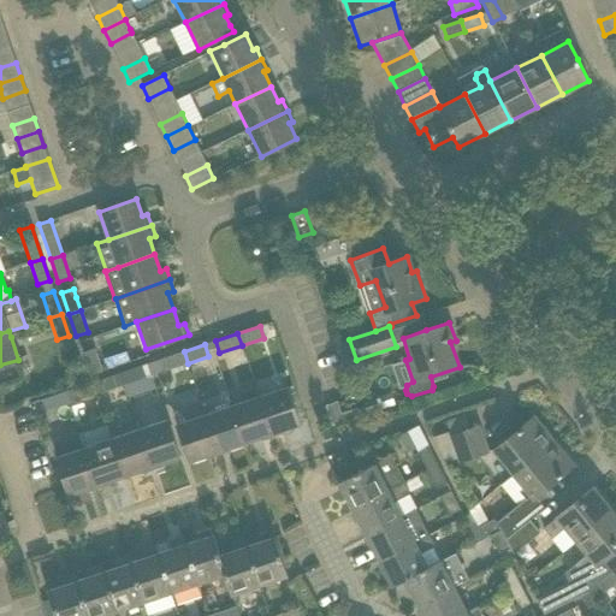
[(94,351),(83,355),(90,375),(101,372),(94,351)]
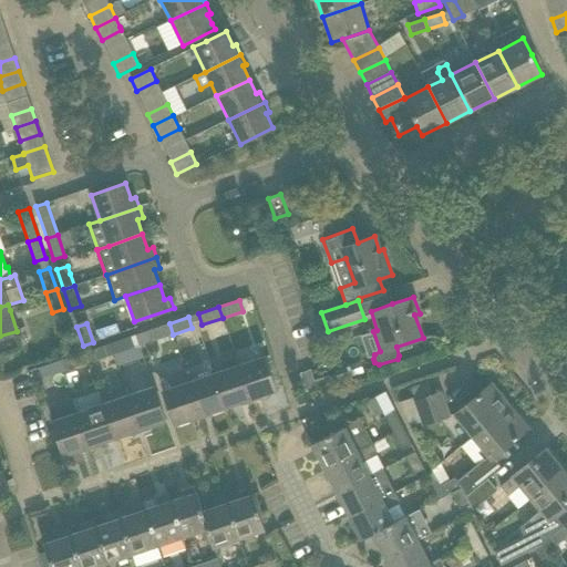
[(169,323),(135,336),(140,346),(173,334),(169,323)]
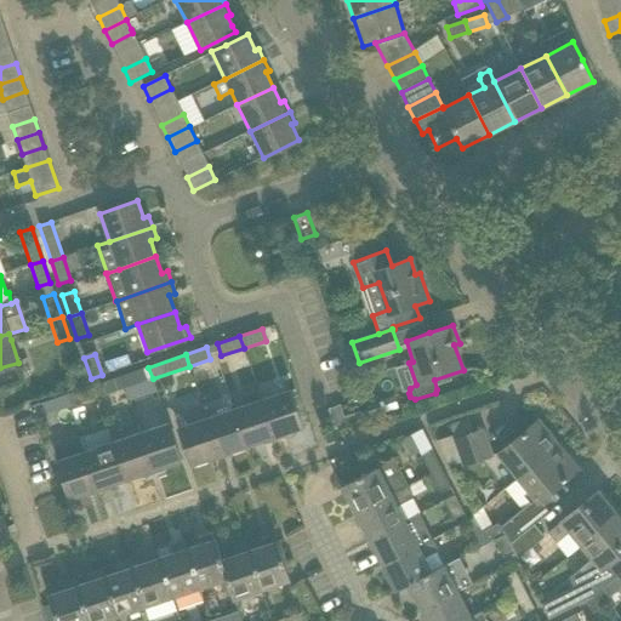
[(147,381),(143,369),(120,376),(125,388),(147,381)]
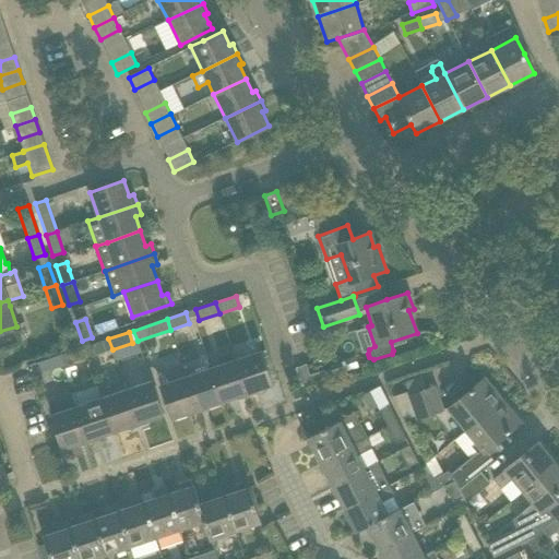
[(113,349),(108,339),(90,345),(93,356),(113,349)]
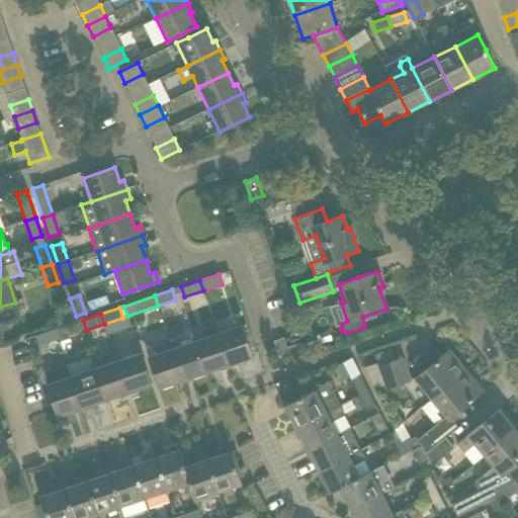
[(76,333),(73,324),(56,330),(58,335),(59,339),(76,333)]
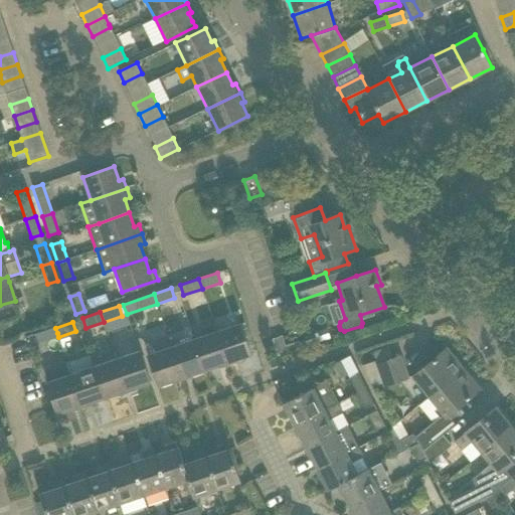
[(228,365),(216,332),(214,324),(204,327),(207,335),(194,339),(204,370),(217,366),(218,368),(228,365)]
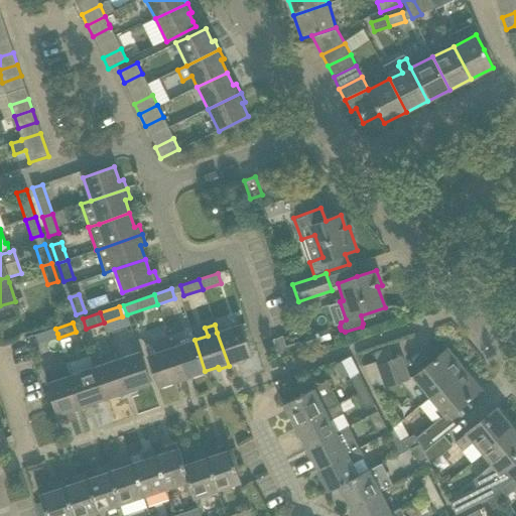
[(241,325),(222,331),(217,333),(229,366),(238,363),(237,360),(251,356),(241,325)]
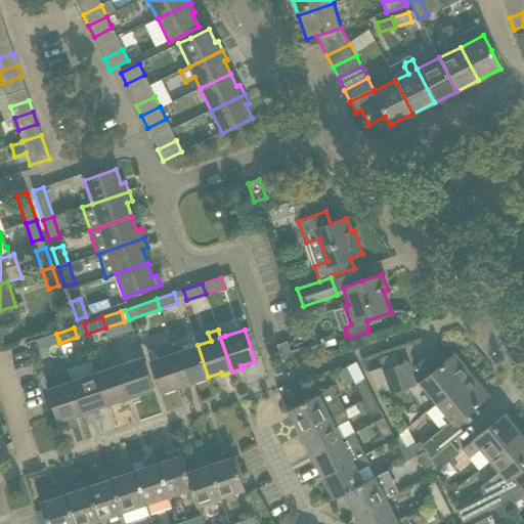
[(58,339),(56,334),(37,340),(40,350),(47,347),(59,343),(58,339)]
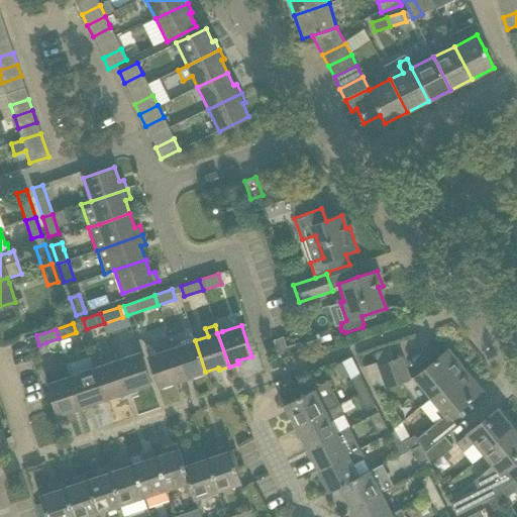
[(301,343),(287,347),(283,337),(274,340),(280,357),(303,349),(301,343)]
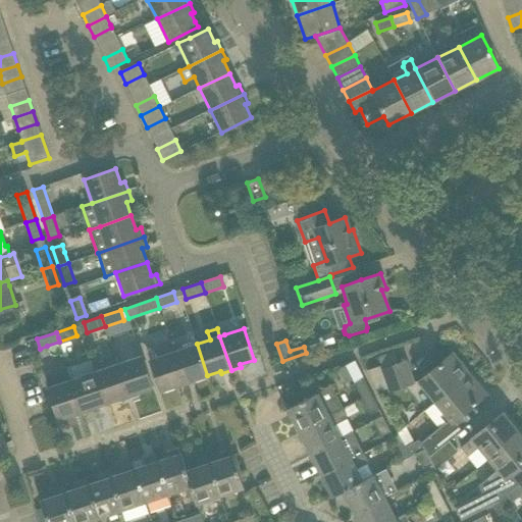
[(59,342),(47,346),(51,357),(63,353),(59,342)]
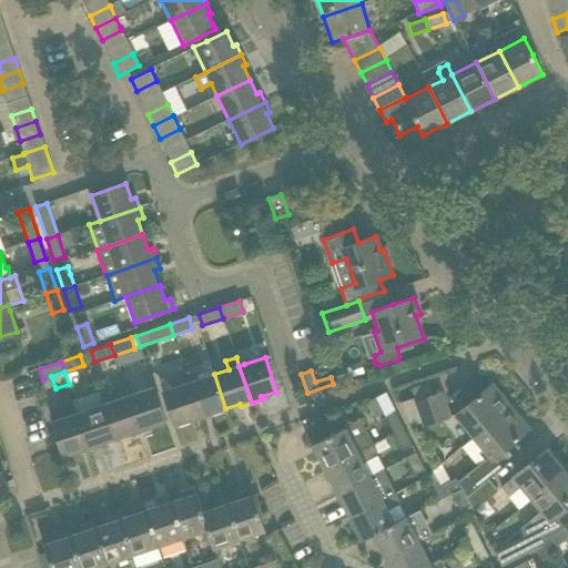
[(201,421),(189,383),(185,373),(171,377),(175,387),(163,392),(168,405),(174,426),(190,421),(191,424),(201,421)]
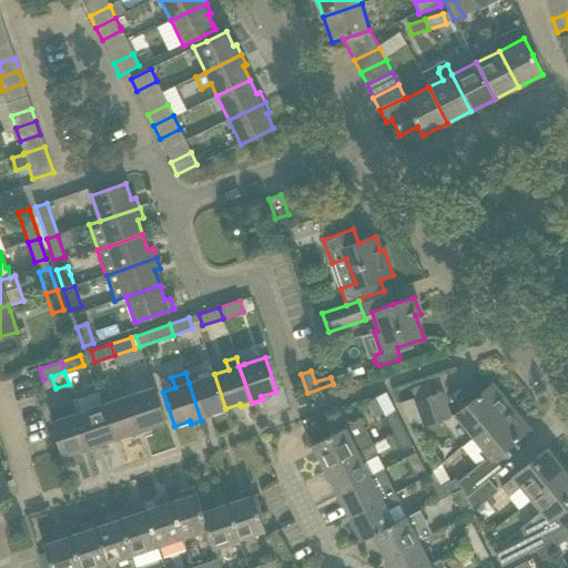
[(225,408),(214,374),(189,383),(201,421),(212,417),(211,414),(225,408)]
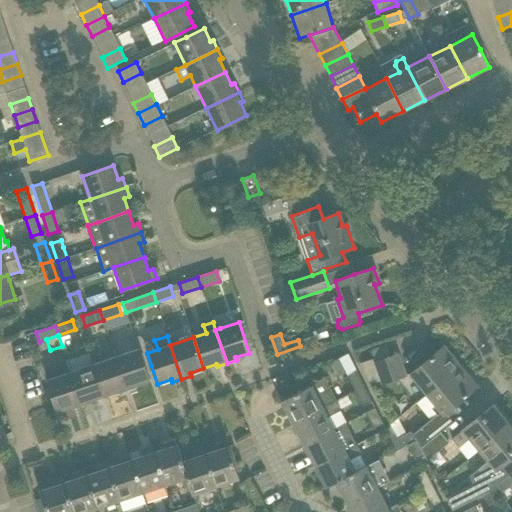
[(427,394),(460,367),(443,347),(410,374),(427,394)]
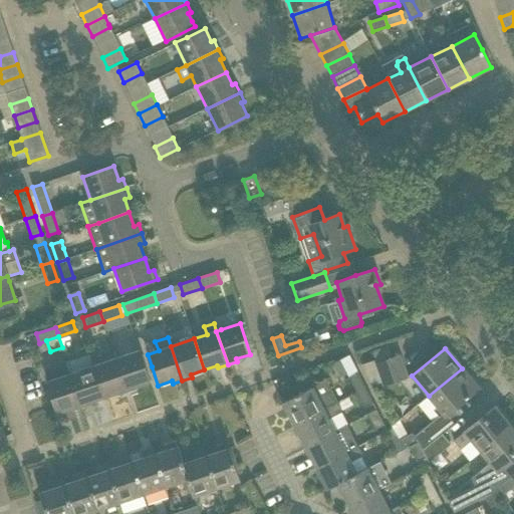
[(150,381),(143,362),(139,350),(115,358),(127,393),(137,390),(136,387),(150,381)]
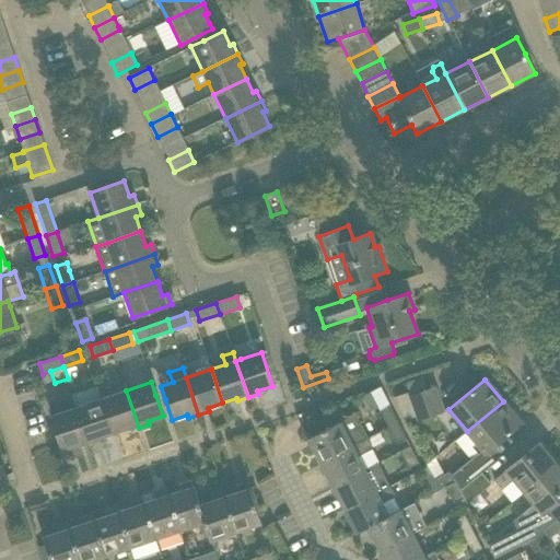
[(383,385),(369,393),(376,408),(391,401),(383,385)]
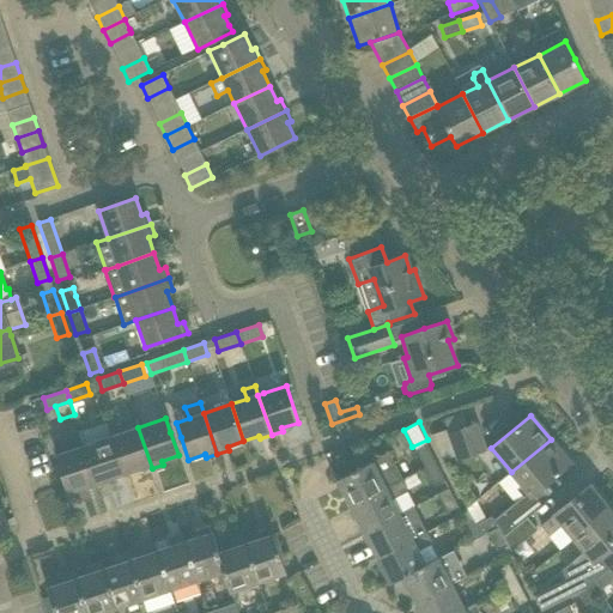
[(123,474),(111,437),(107,423),(79,432),(84,447),(97,486),(109,483),(108,479),(123,474)]
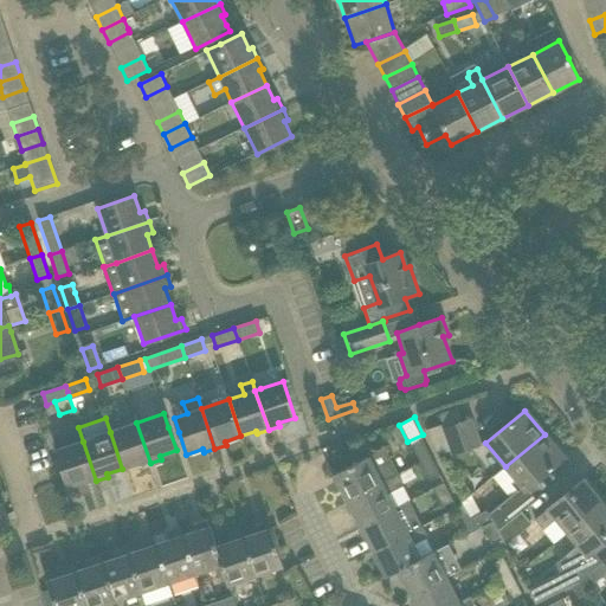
[(471,420),(444,429),(452,453),(479,444),(471,420)]
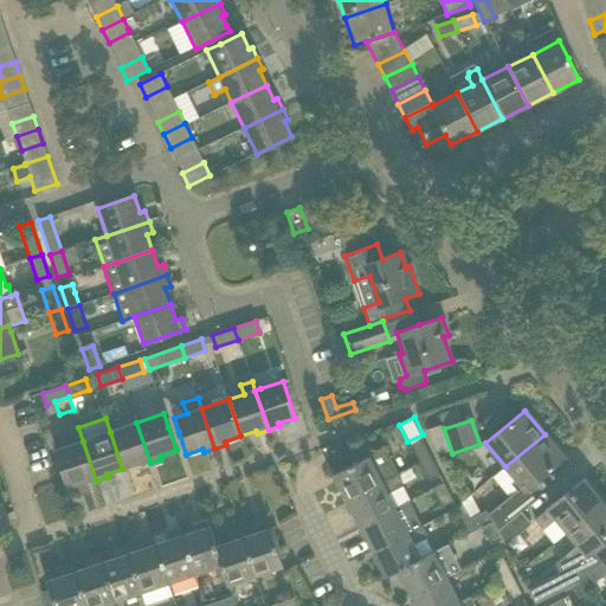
[(150,463),(136,423),(110,432),(122,469),(139,463),(139,466),(150,463)]
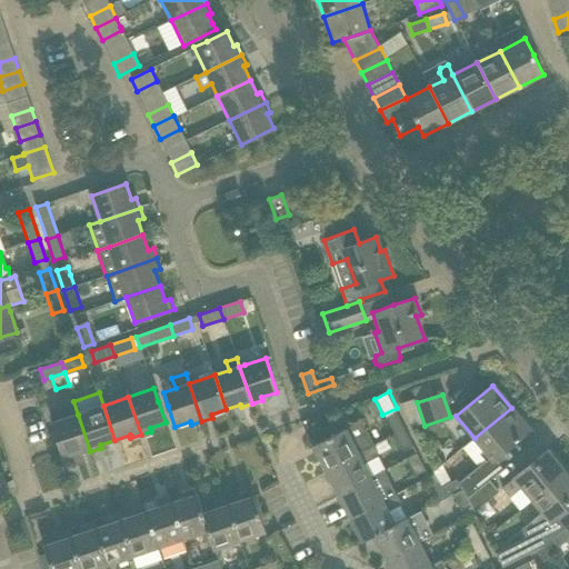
[(529,430),(511,408),(475,438),(485,450),(479,455),(488,465),(529,430)]
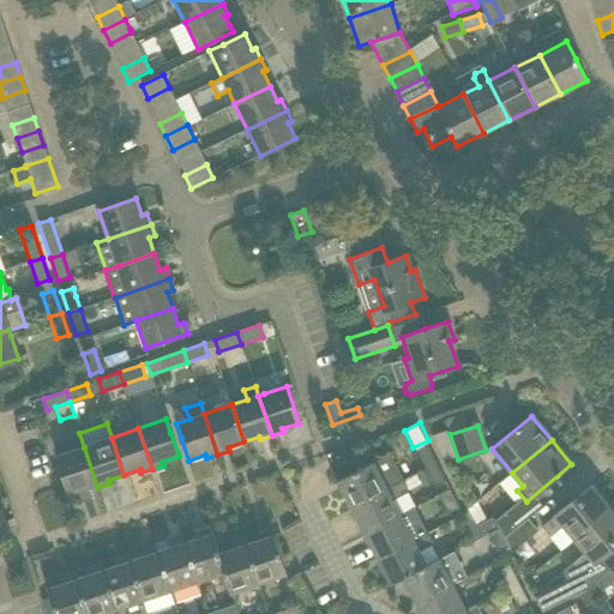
[(427,446),(417,451),(426,469),(435,464),(427,446)]
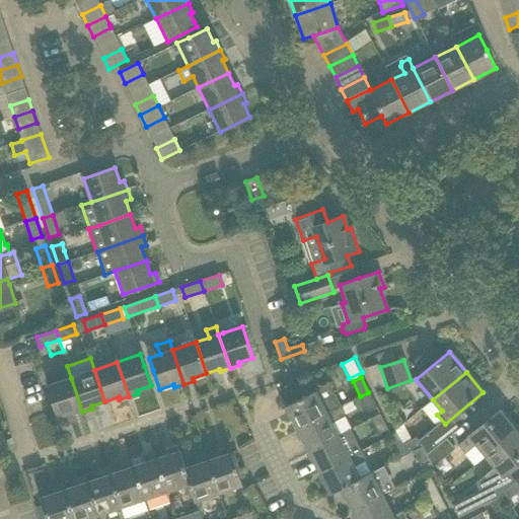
[(82,412),(71,378),(48,385),(58,417),(72,412),(73,415),(82,412)]
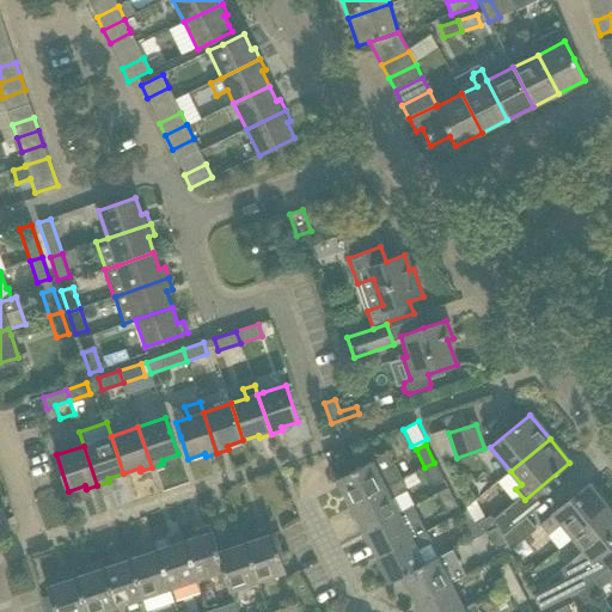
[(385,488),(402,479),(389,453),(372,461),(336,479),(350,506),(385,488)]
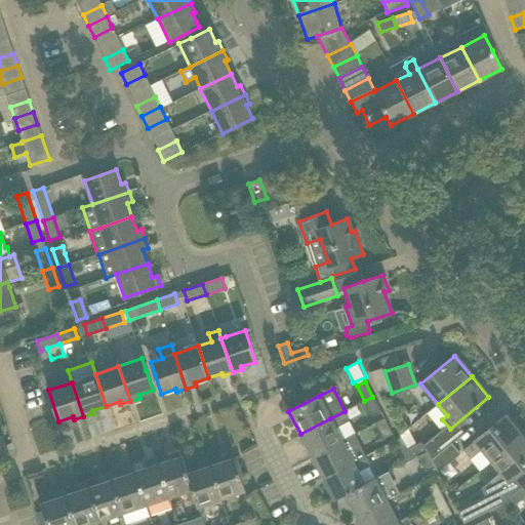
[(380,411),(372,397),(364,401),(372,416),(380,411)]
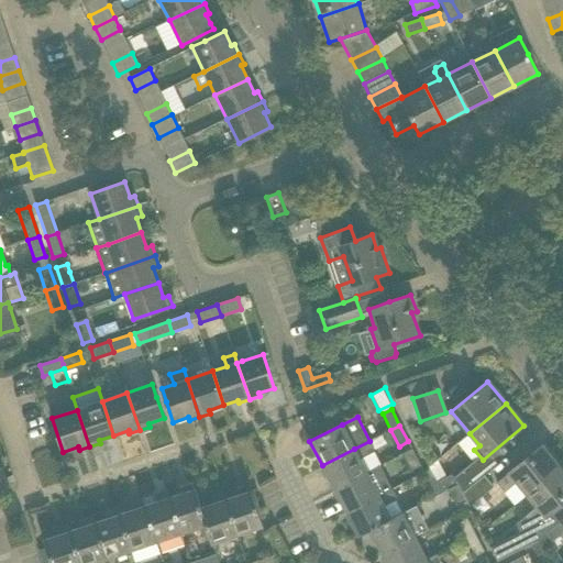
[(360,459),(368,454),(373,452),(374,449),(370,441),(354,449),(322,465),(333,488),(366,472),(360,459)]
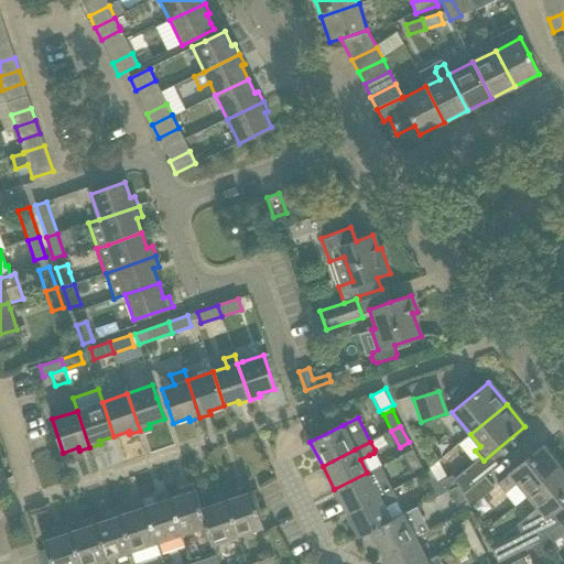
[(529,495),(560,469),(542,447),(497,484),(506,494),(519,483),(529,495)]
